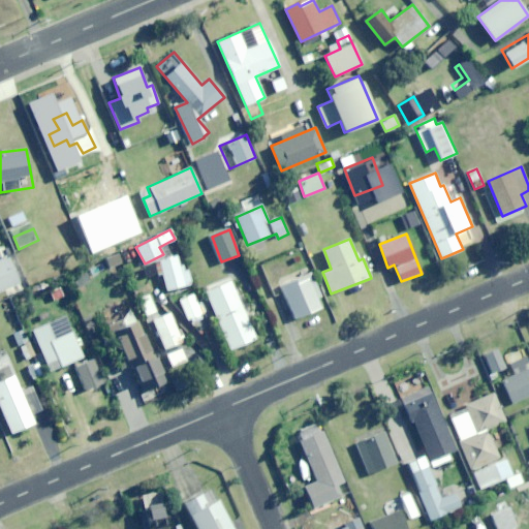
[(128,272),(134,269),(126,250),(120,253),(128,272)]
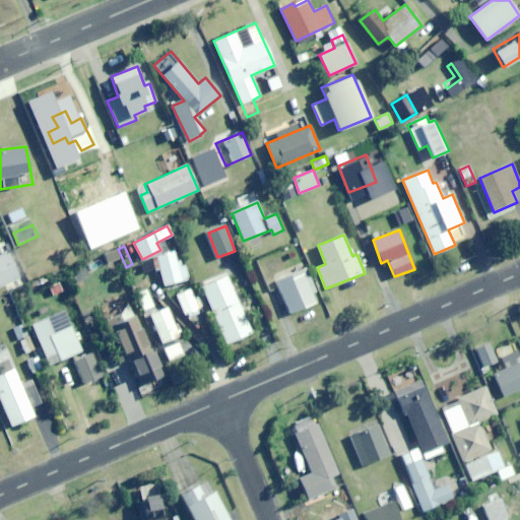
[(184,259),(177,261),(175,251),(156,256),(165,285),(189,279),(184,259)]
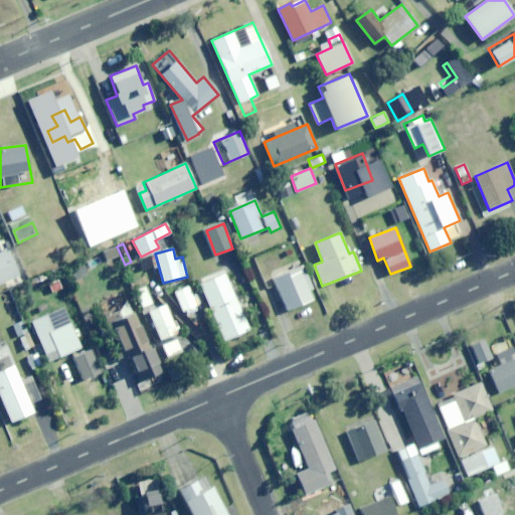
[(7,249),(0,252),(0,284),(19,276),(7,249)]
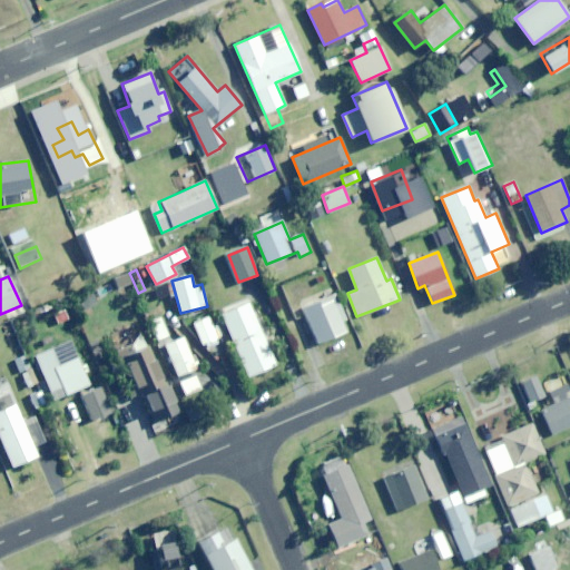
[(317,343),(350,330),(333,291),(301,304),(317,343)]
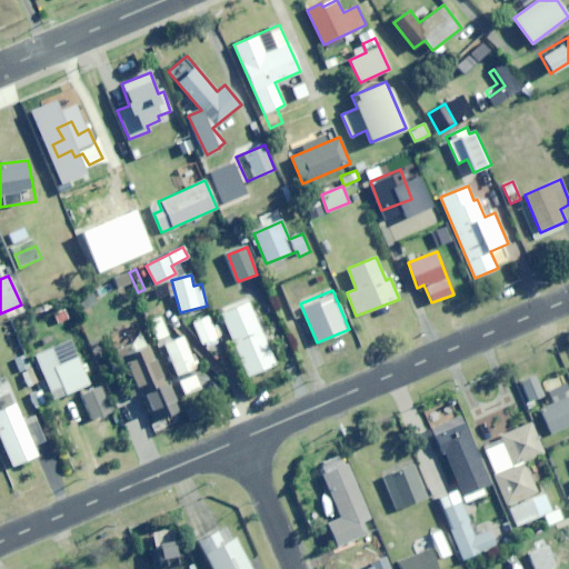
[(86,310),(99,302),(93,293),(80,301),(86,310)]
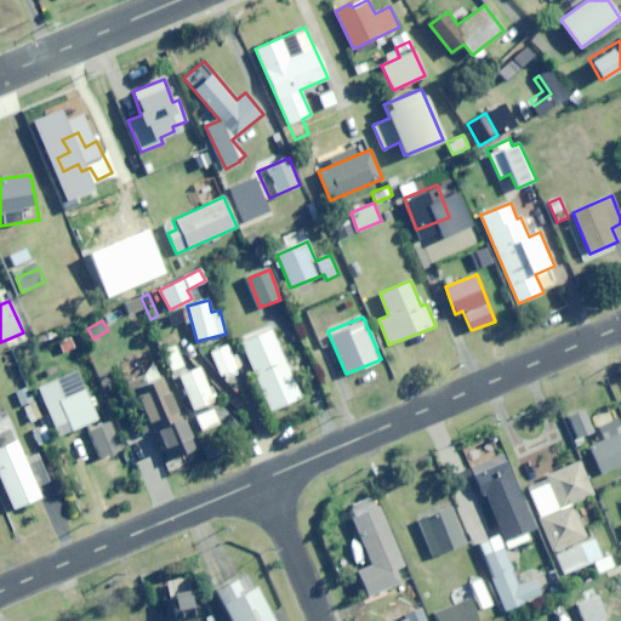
[(269,411),(300,398),(271,328),(240,340),(269,411)]
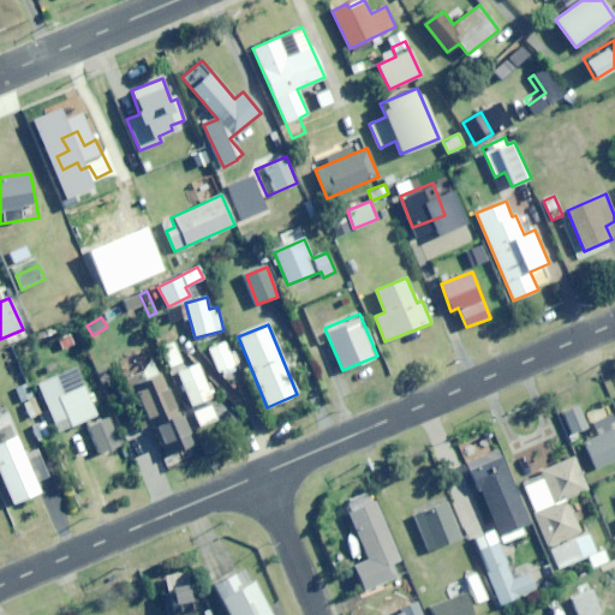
[(171,366),(183,362),(174,341),(162,346),(171,366)]
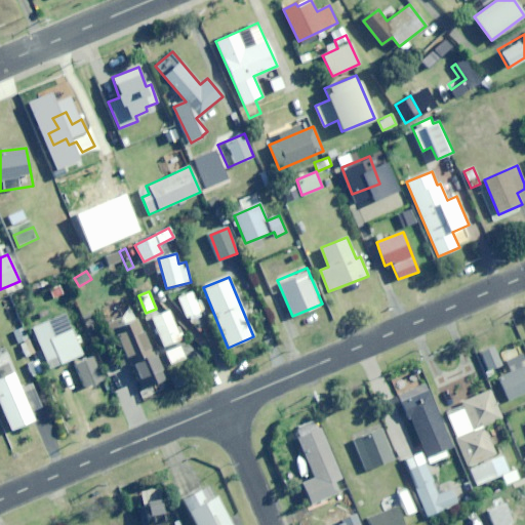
[(200,299),(196,301),(192,291),(177,297),(188,318),(205,310),(200,299)]
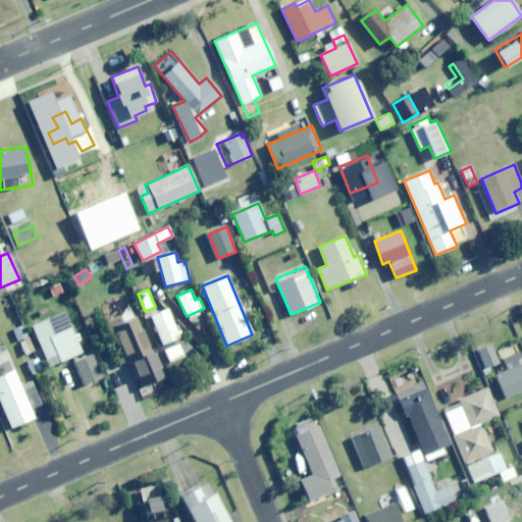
[(152,347),(149,348),(131,305),(105,316),(124,362),(131,360),(139,380),(161,371),(152,347)]
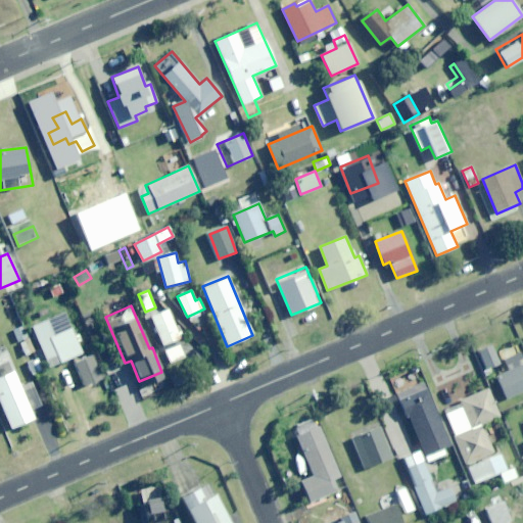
[(160,344),(179,337),(169,308),(149,316),(160,344)]
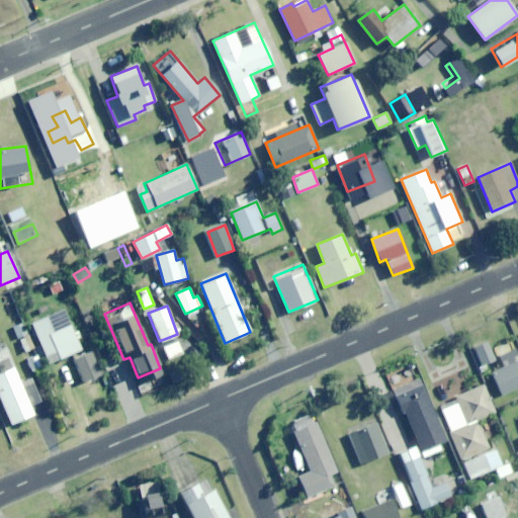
[(71,324),(53,332),(46,317),(32,323),(46,355),(56,350),(59,359),(82,349),(71,324)]
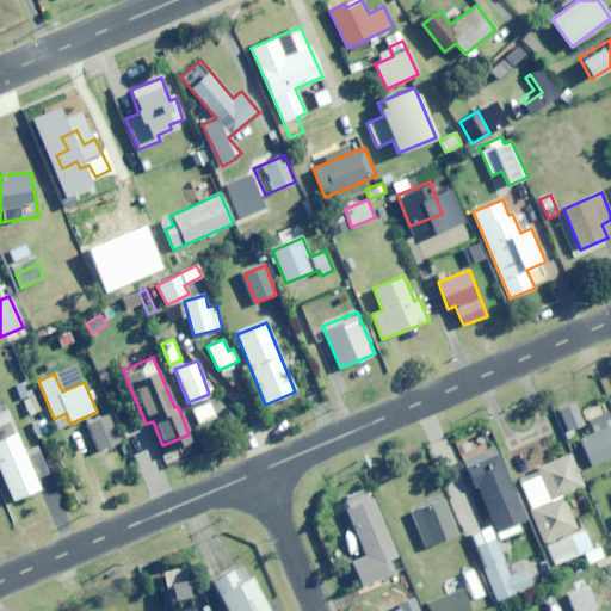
[(29,414),(41,411),(35,396),(24,400),(29,414)]
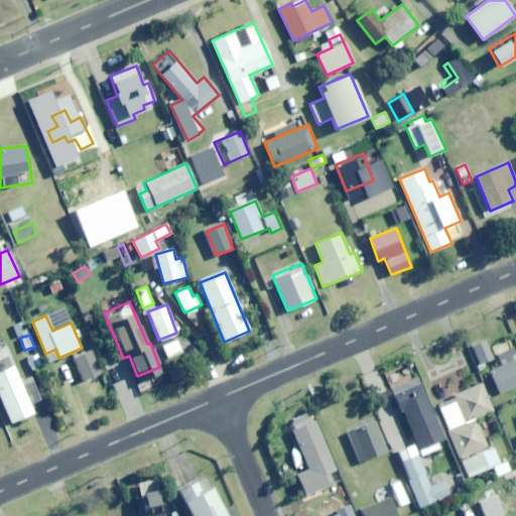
[(0,360),(13,355),(7,340),(0,343),(0,360)]
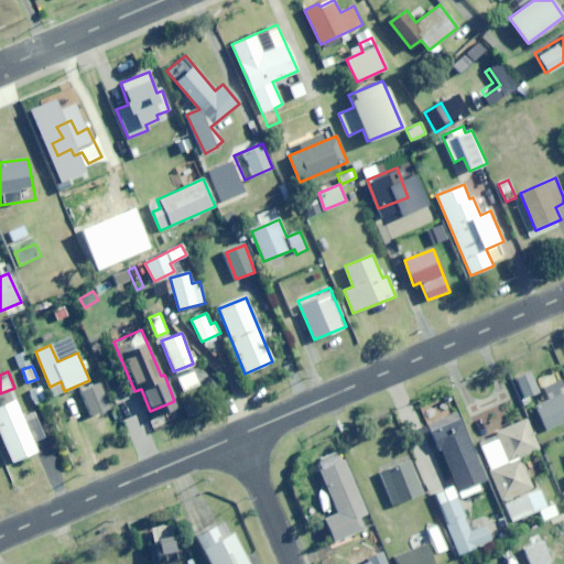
[(183,391),(199,384),(194,371),(177,378),(183,391)]
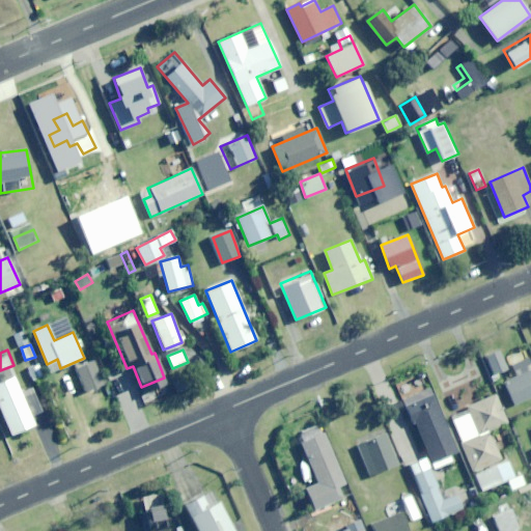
[(494,374),(508,369),(501,352),(486,357),(494,374)]
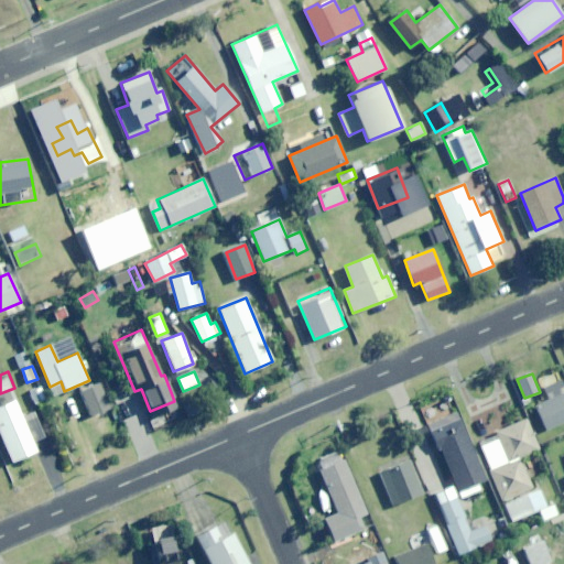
[(91,418),(111,410),(101,384),(82,392),(91,418)]
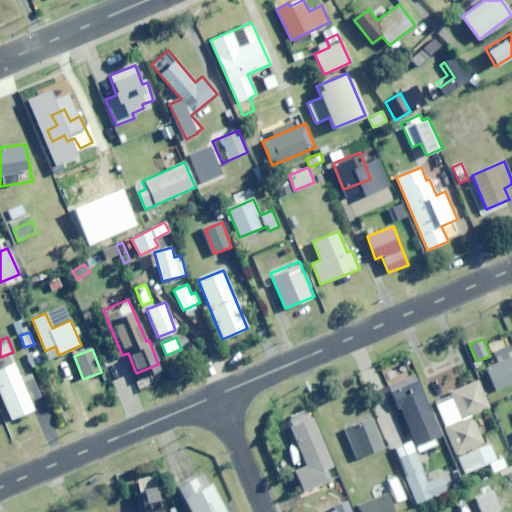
[(495,391),(511,383),(511,355),(485,368),(495,391)]
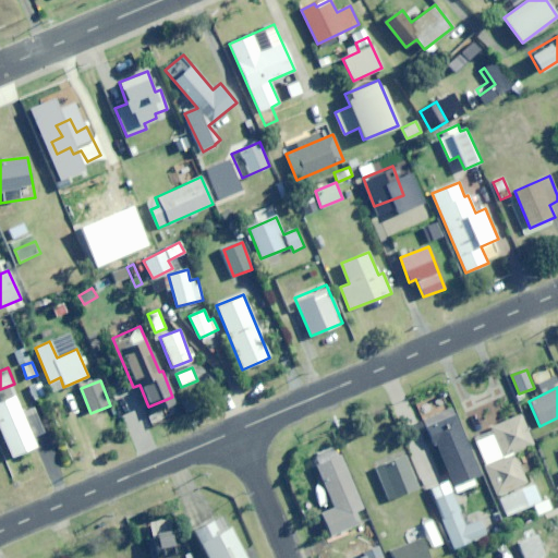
[(47,434),(36,408),(23,413),(15,396),(0,401),(0,429),(12,458),(37,447),(34,439),(47,434)]
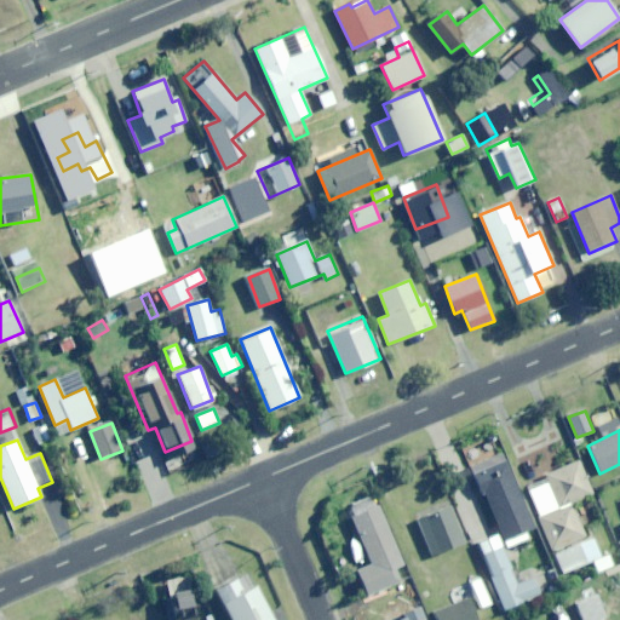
[(523,532),(533,528),(504,455),(475,466),(507,547),(527,539),(523,532)]
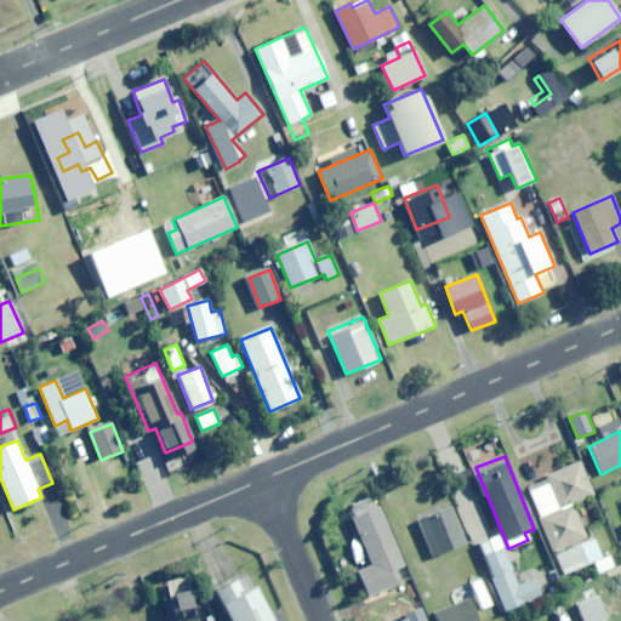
[(573,503),(594,495),(580,462),(525,484),(553,551),(586,537),(573,503)]
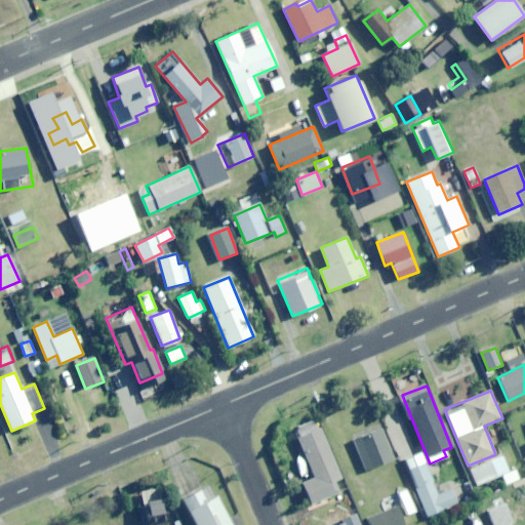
[(333,481),(340,478),(317,420),(294,431),(314,478),(301,483),(310,505),(338,493),(333,481)]
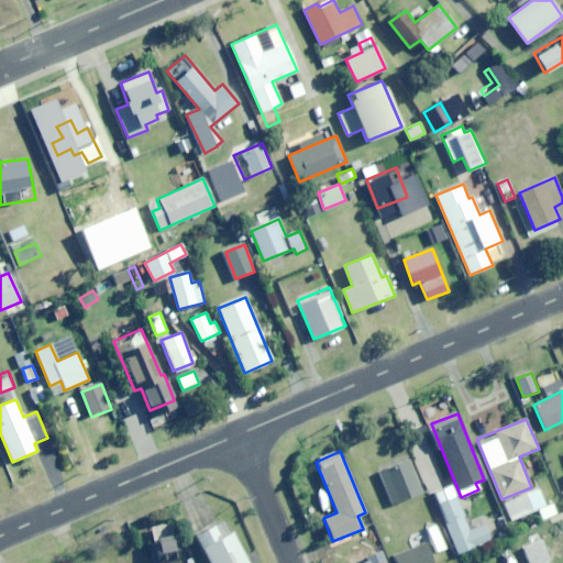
[(394,505),(422,493),(409,461),(381,472),(394,505)]
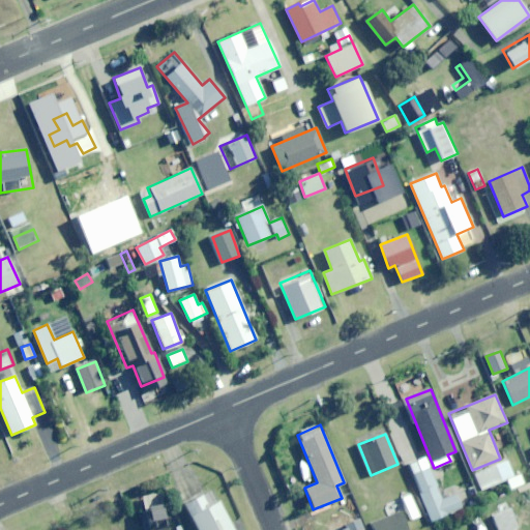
[(514,477),(507,459),(474,473),(481,491),(514,477)]
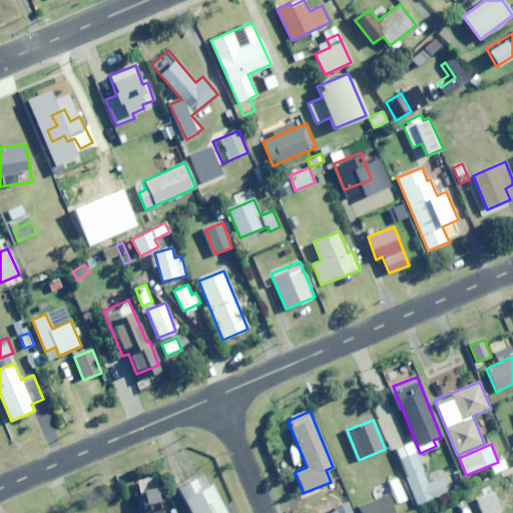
[(442,478),(427,483),(416,453),(400,458),(416,503),(447,492),(442,478)]
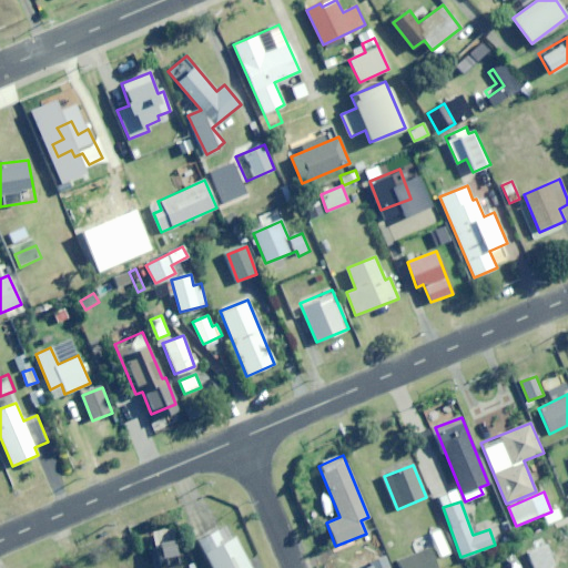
[(172,528),(152,530),(155,566),(179,564),(178,549),(174,550),(172,528)]
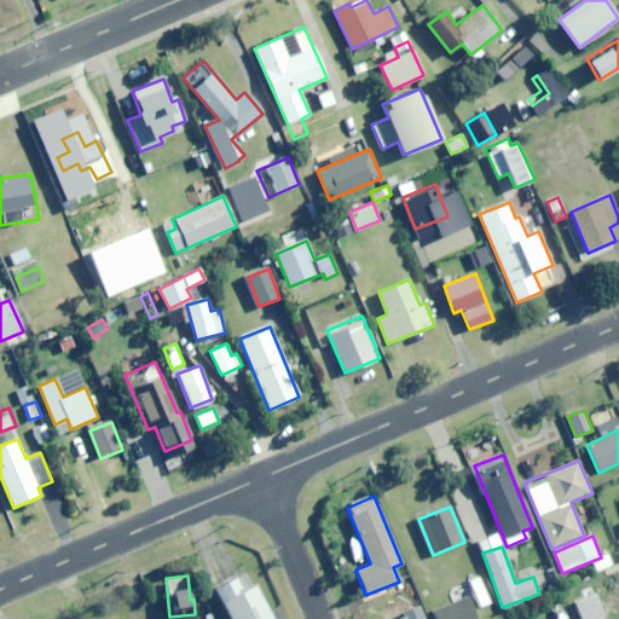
[(270,618),(254,585),(241,591),(233,577),(213,586),(229,618),(270,618)]
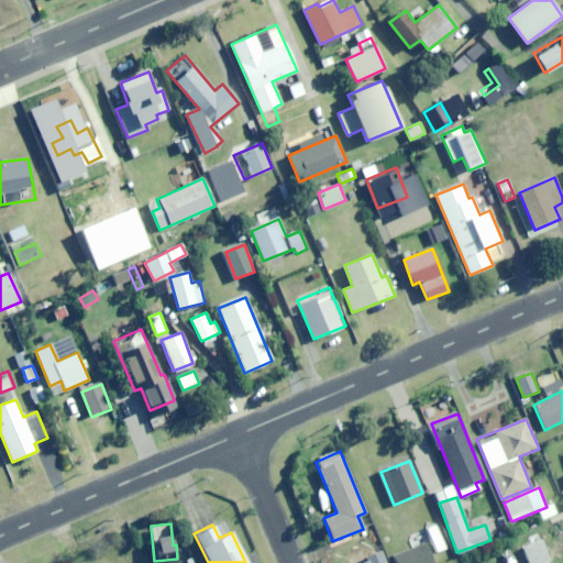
[(431,543),(441,540),(437,526),(426,529),(431,543)]
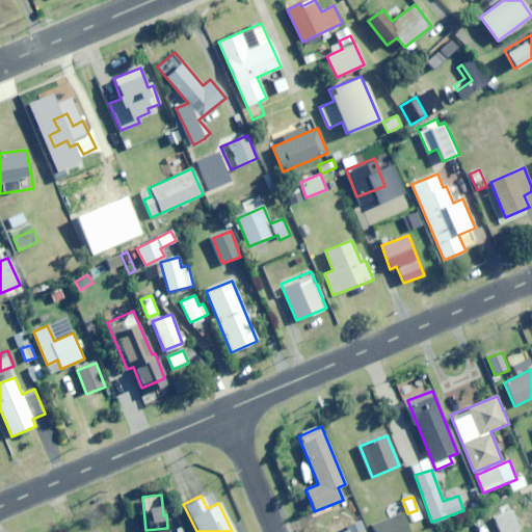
[(500,531),(514,531),(521,530),(513,510),(496,516),(500,531)]
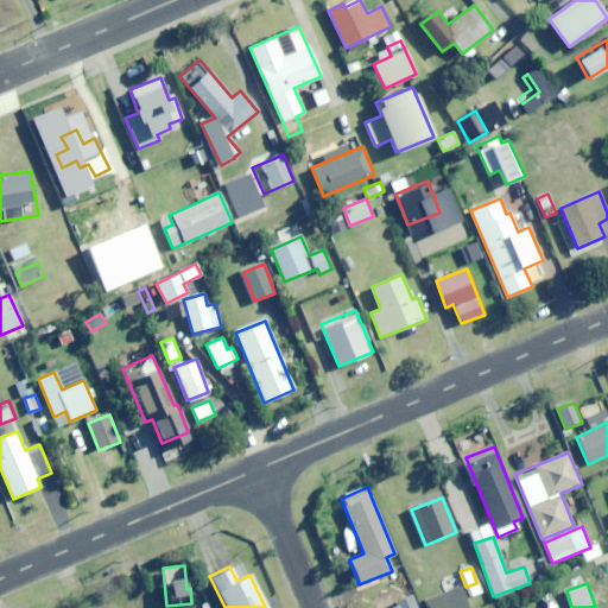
[(430,607),(467,607),(468,607),(460,587),(426,600),(430,607)]
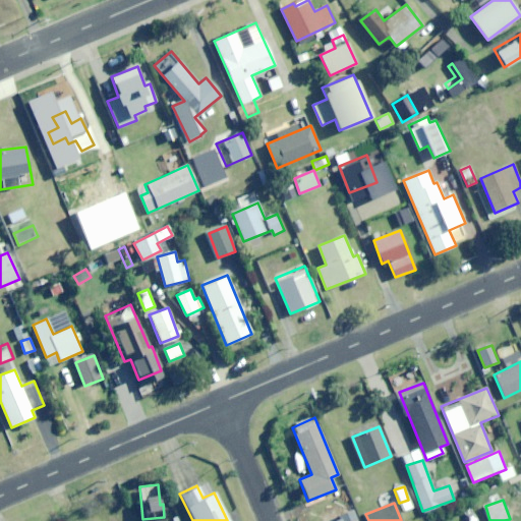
[(356,520),(352,511),(339,516),(336,509),(328,512),(331,520),(328,520),(356,520)]
